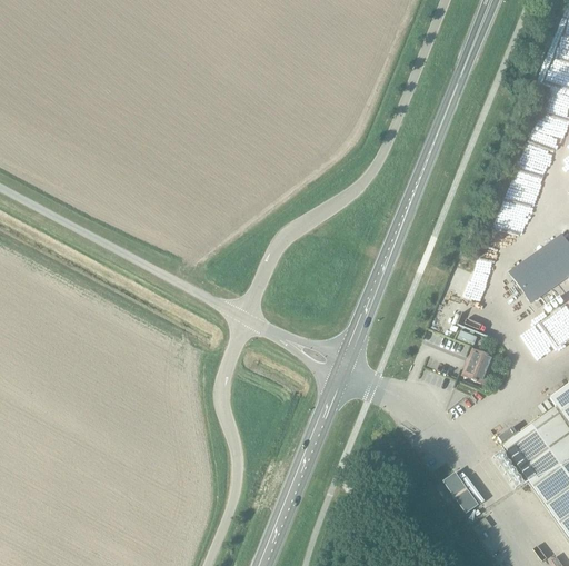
[(530,301),(568,274),(568,245),(560,232),(508,270),(530,301)]
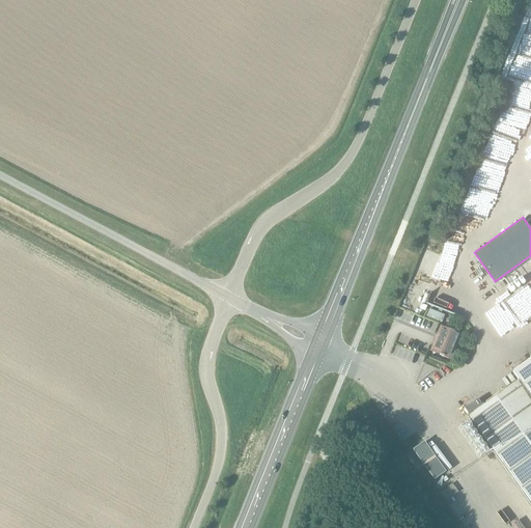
[(530,287),(525,279),(504,294),(524,323),(530,317),(530,315),(529,312),(530,310),(530,287)]
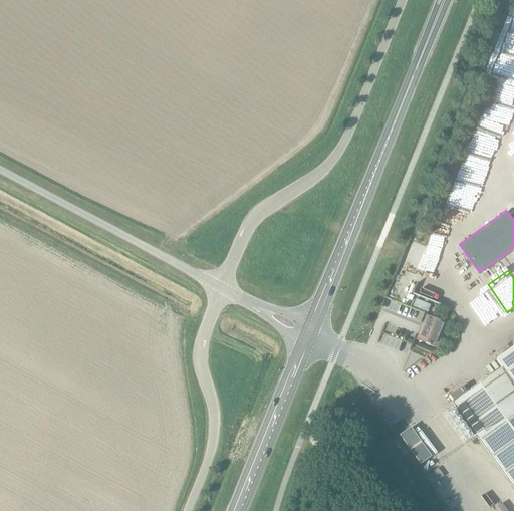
[(437,337),(439,338),(446,321),(426,313),(423,322),(425,322),(419,338),(434,344),(437,337)]
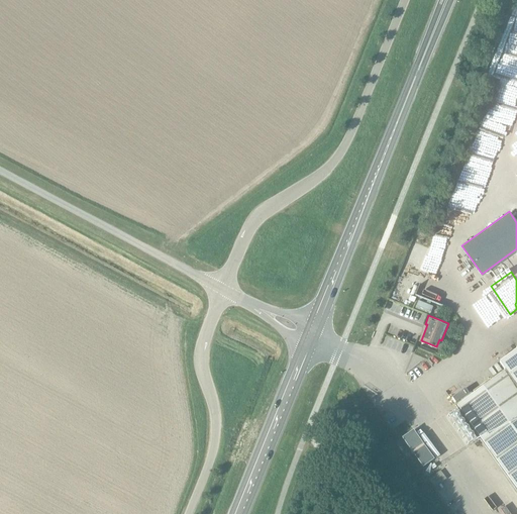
[(516,347),(499,361),(505,369),(456,403),(516,487),(516,347)]
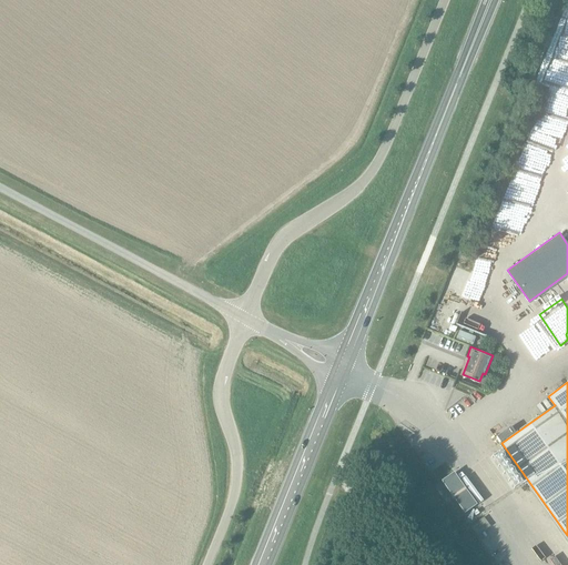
[(465,508),(475,501),(455,472),(445,480),(465,508)]
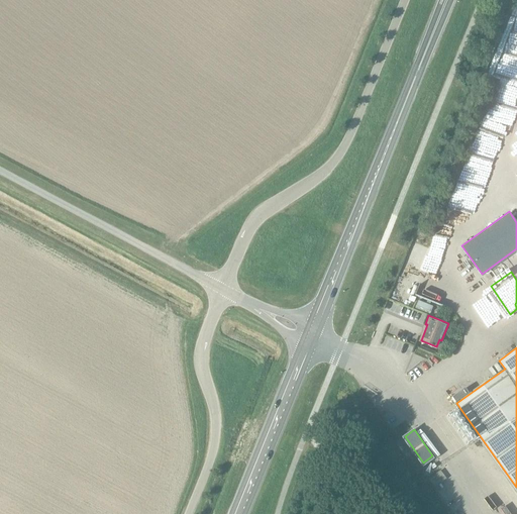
[(432,433),(448,456),(453,451),(438,429),(432,433)]
